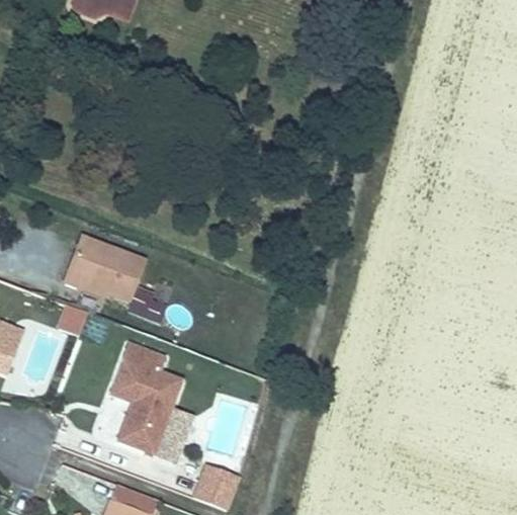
[(96,14),(106,10),(110,0),(72,0),(72,1),(74,6),(96,14)]
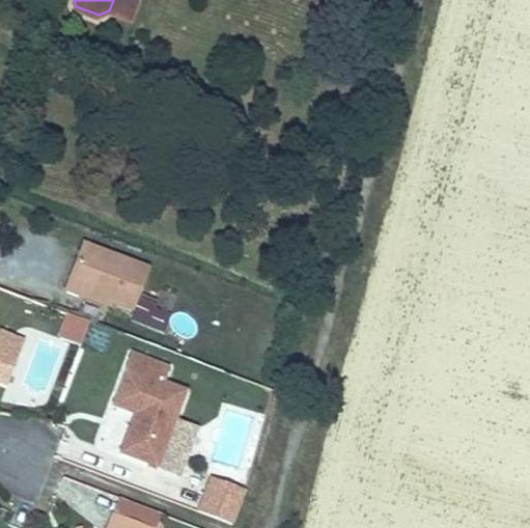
[(113,0),(109,10),(133,19),(139,0),(113,0)]
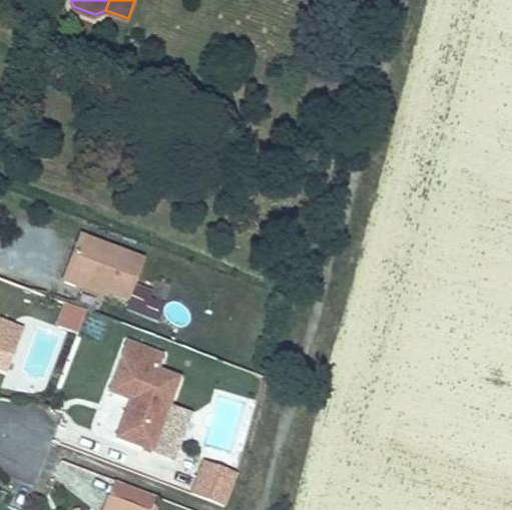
[(130,298),(145,257),(80,231),(63,277),(79,284),(81,279),(104,288),(130,298)]
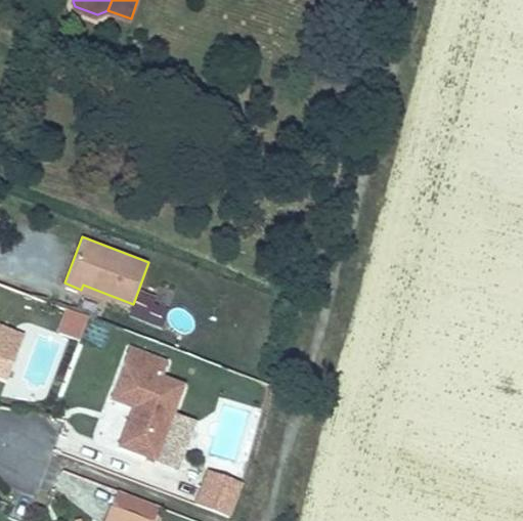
[(106,294),(83,285),(81,290),(105,299),(106,294)]
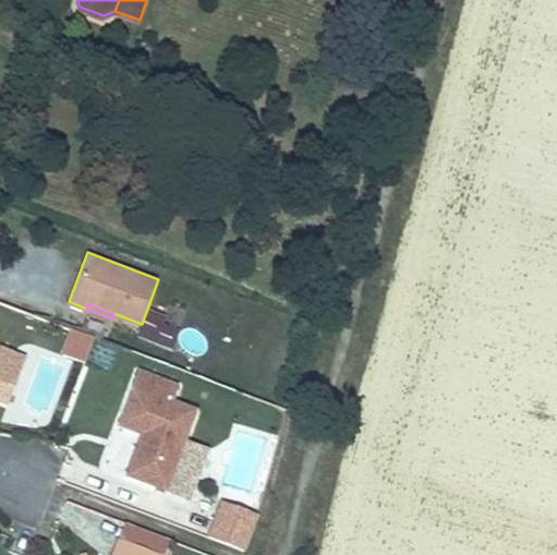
[(181,325),(148,312),(138,336),(172,349),(181,325)]
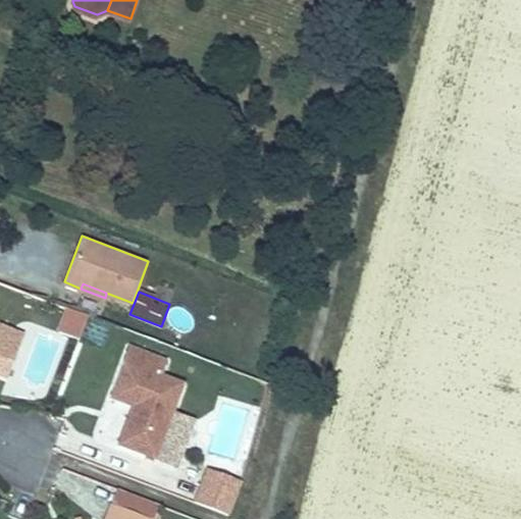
[(65,305),(57,327),(80,334),(88,312),(65,305)]
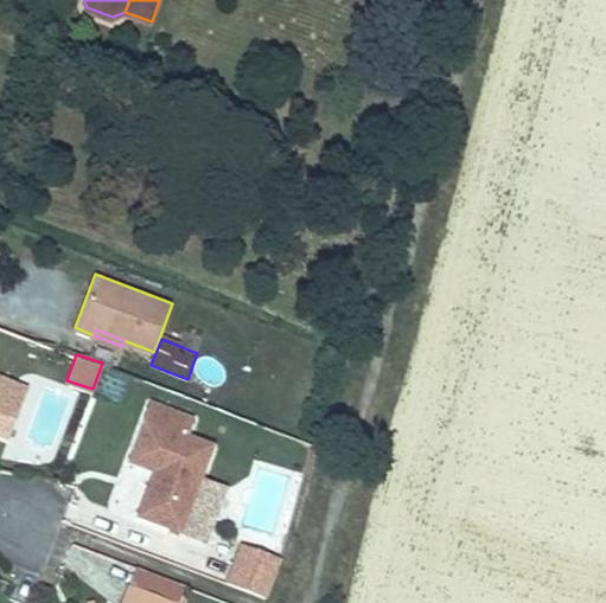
[(0,377),(0,430),(12,435),(30,386),(1,374),(0,377)]
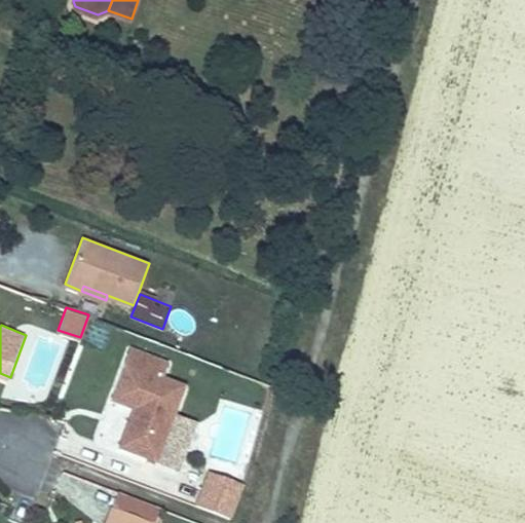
[(133,414),(120,446),(156,459),(186,385),(162,376),(169,361),(133,347),(113,399),(138,408),(135,415),(133,414)]
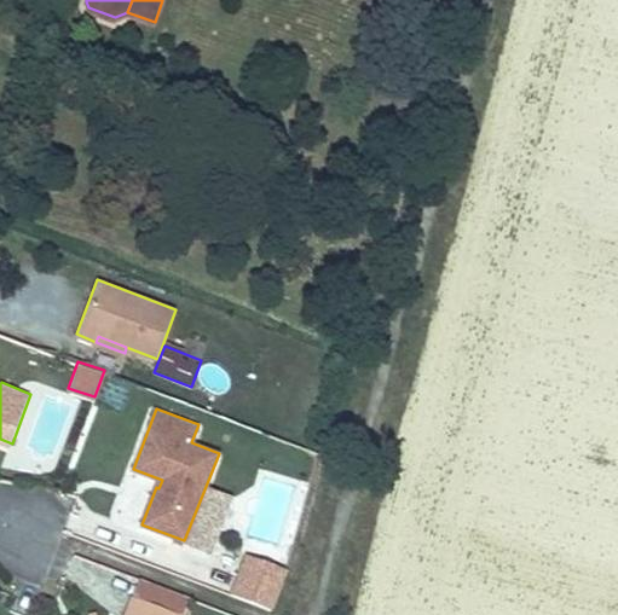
[(272,608),(288,569),(248,553),(232,592),(272,608)]
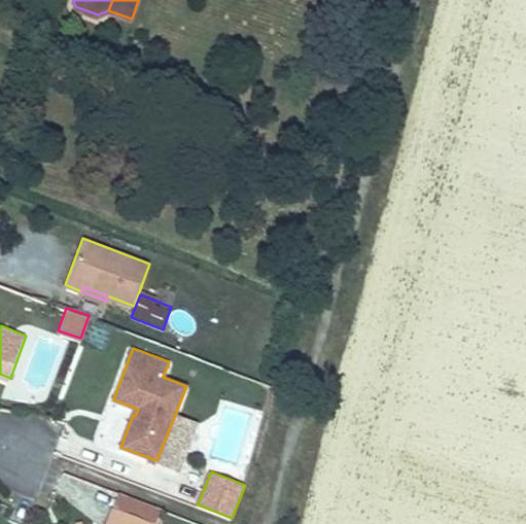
[(120,492),(114,508),(155,523),(161,507),(120,492)]
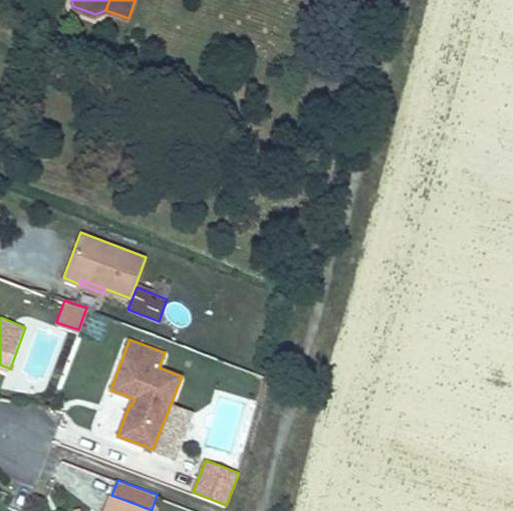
[(111,495),(104,510),(151,510),(152,510),(111,495)]
